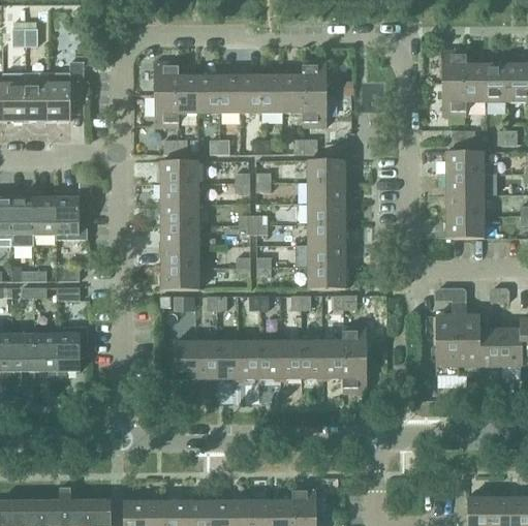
[(25,45),(25,29),(12,29),(12,44),(25,45)]
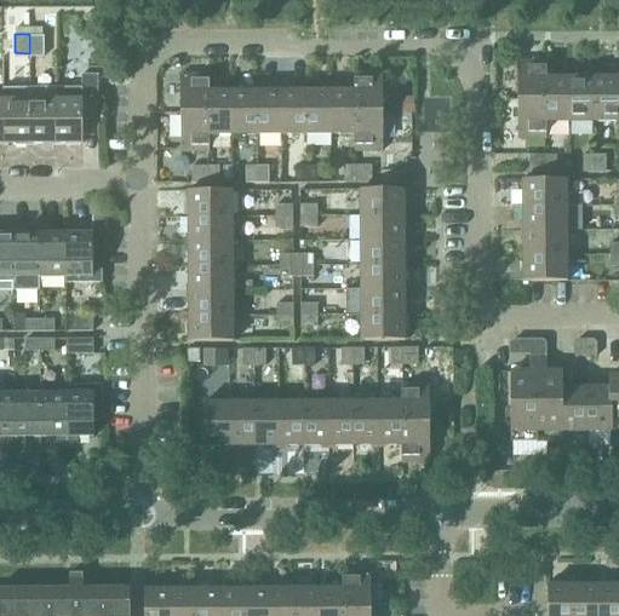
[(29,34),(29,53),(44,53),(44,34),(29,34)]
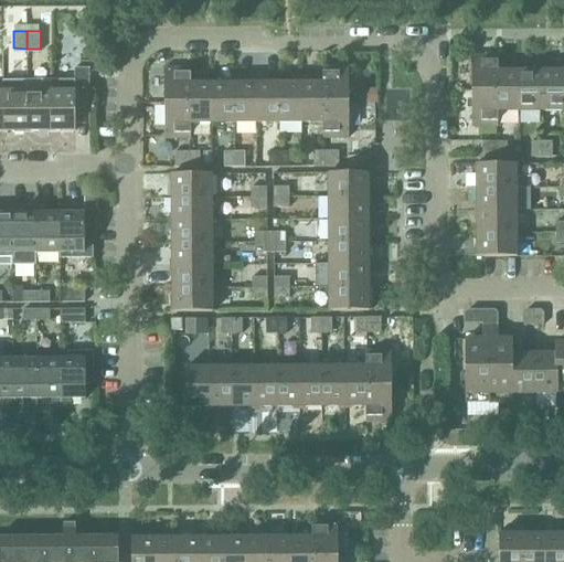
[(498,88),(498,69),(498,52),(471,52),(472,88),(498,88)]
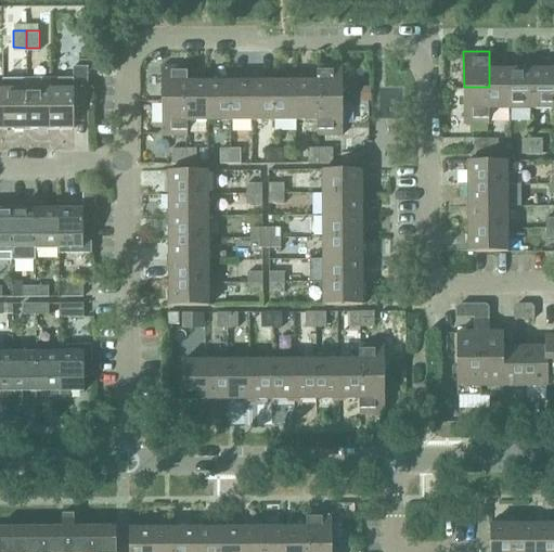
[(163,99),(185,99),(185,78),(187,78),(187,63),(162,63),(163,99)]
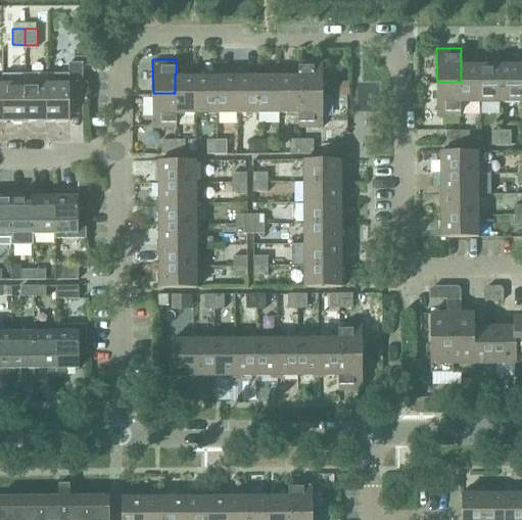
[(300,92),(322,92),(322,59),(298,59),(298,74),(300,74),(300,92)]
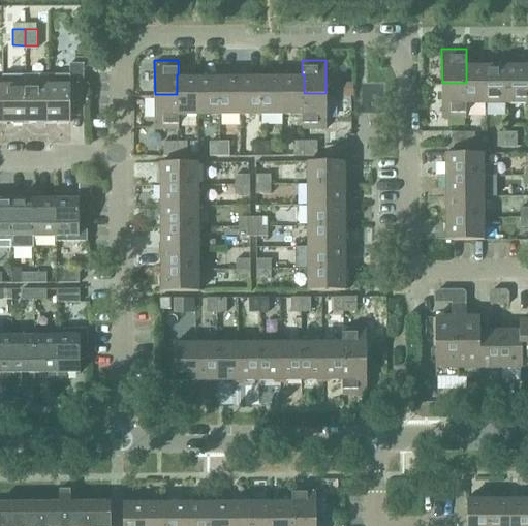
[(508,101),(508,63),(488,64),(488,101),(508,101)]
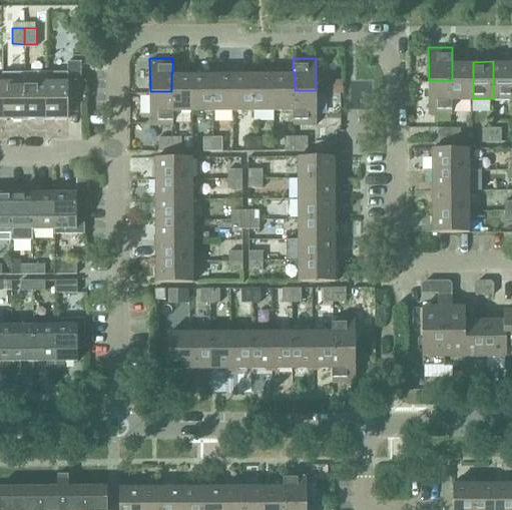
[(511,61),(493,61),(493,98),(511,97),(511,61)]
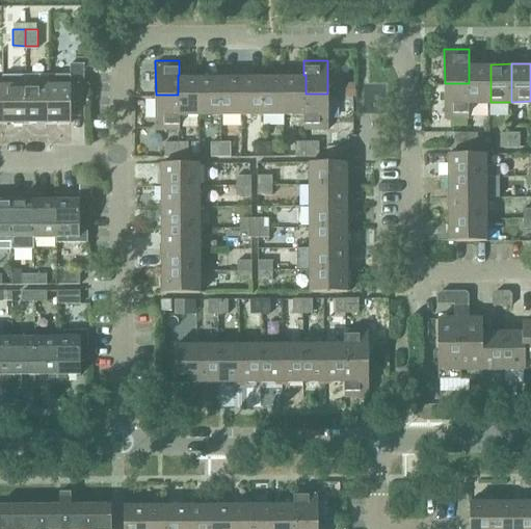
[(84,109),(84,64),(71,64),(71,73),(48,73),(48,121),(71,121),(71,109),(84,109)]
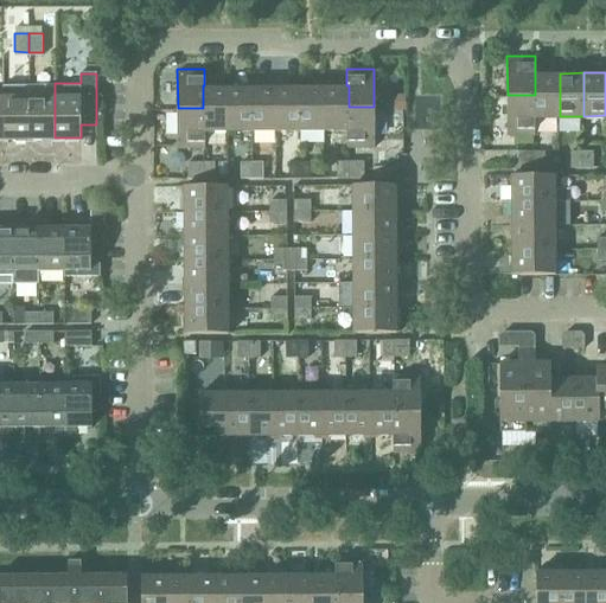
[(535,74),(535,95),(535,116),(560,116),(560,74),(535,74)]
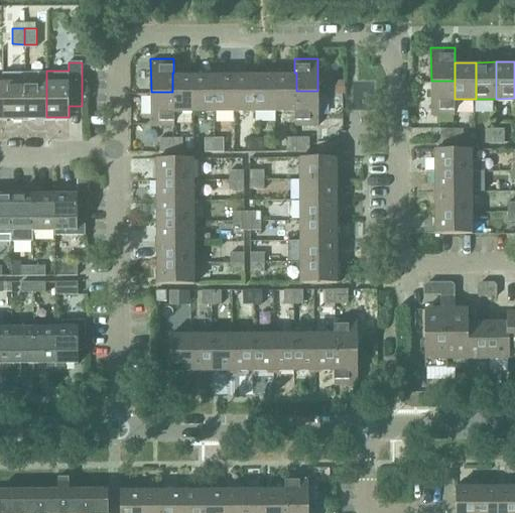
[(3,81),(3,117),(24,117),(24,71),(3,71),(3,81)]
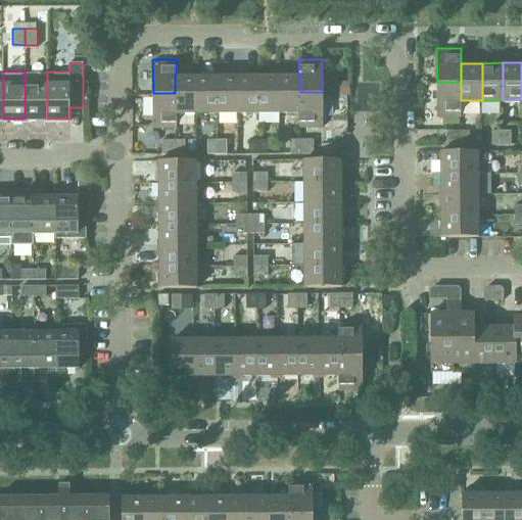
[(25,72),(25,119),(47,119),(47,72),(25,72)]
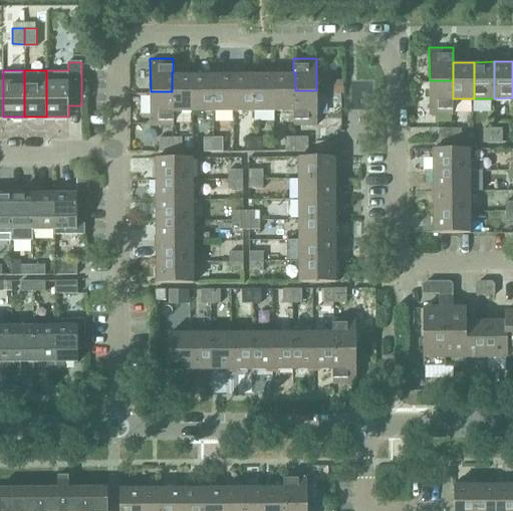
[(192,109),(192,72),(173,72),(172,72),(172,91),(172,109),(174,109),(192,109)]
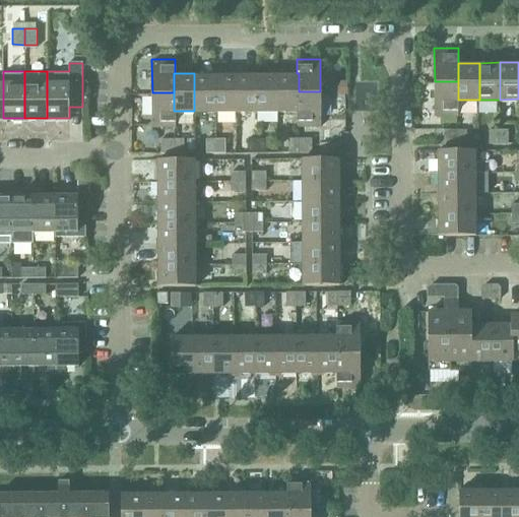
[(215,111),(215,73),(194,73),(194,111),(215,111)]
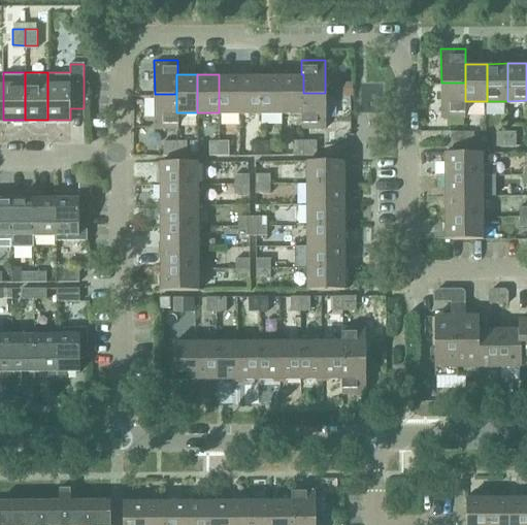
[(239,111),(239,74),(219,74),(219,112),(239,111)]
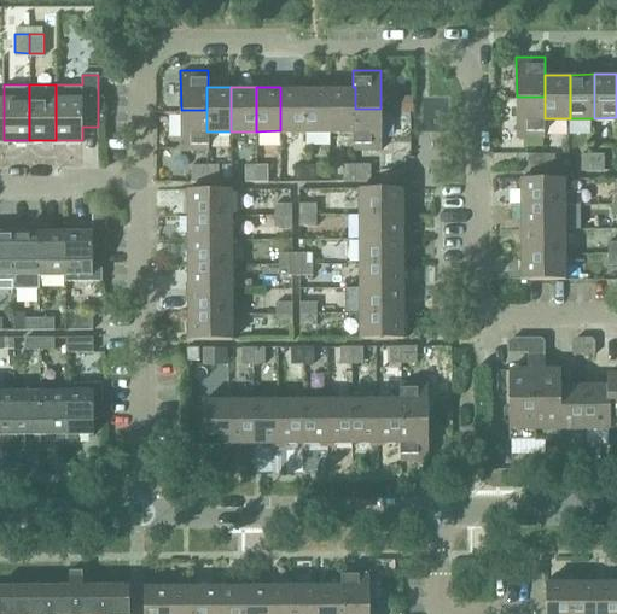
[(306,130),(306,87),(280,87),(280,130),(306,130)]
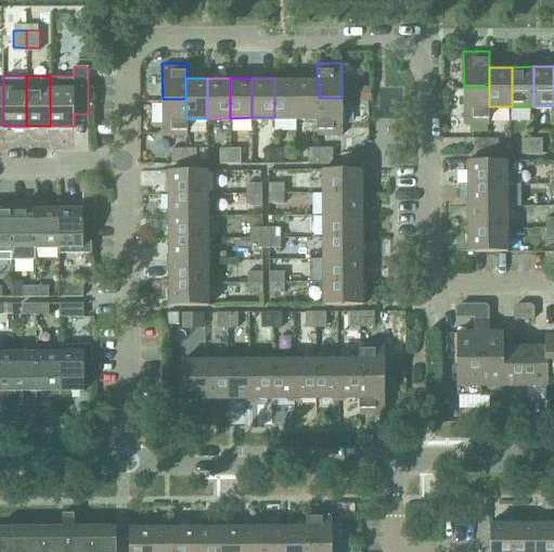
[(297,117),(297,78),(274,78),(274,117),(297,117)]
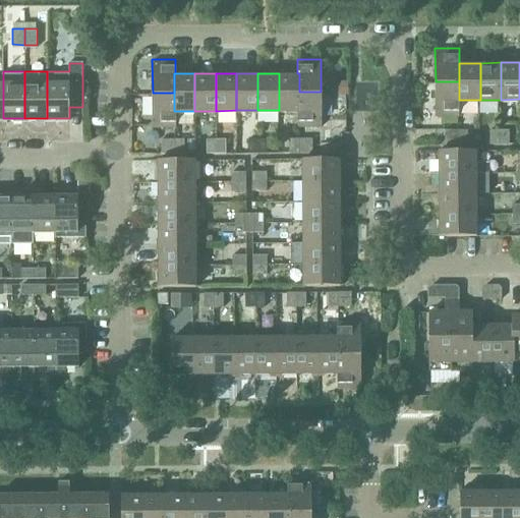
[(279,73),(279,110),(297,110),(299,110),(299,92),(299,73),(297,73),(279,73)]
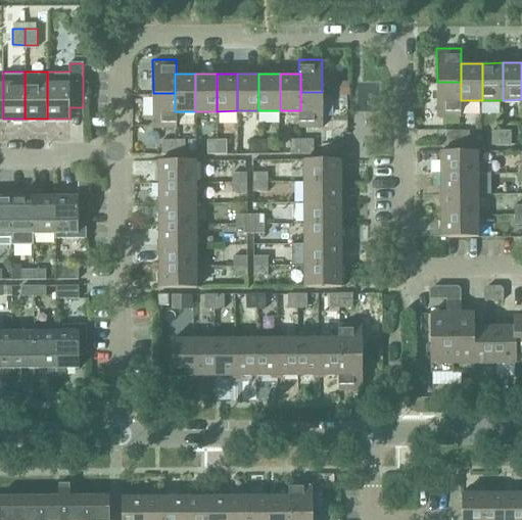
[(461,100),(461,82),(437,82),(437,114),(461,113),(461,100)]
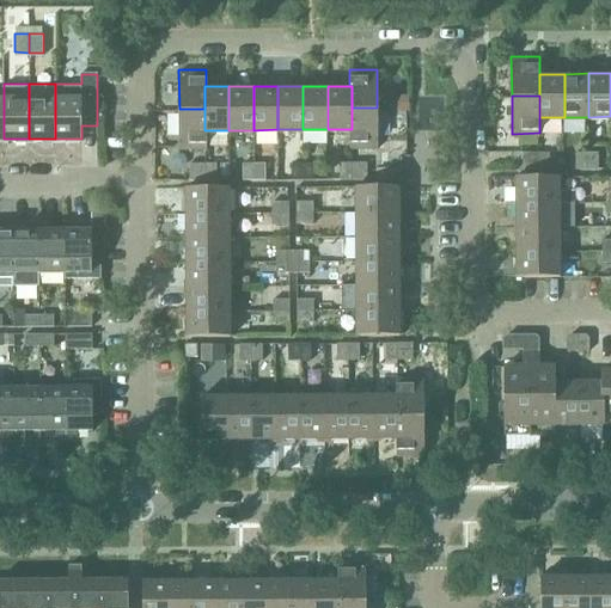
[(377,108),(352,108),(352,129),(349,129),(349,146),(378,145),(377,108)]
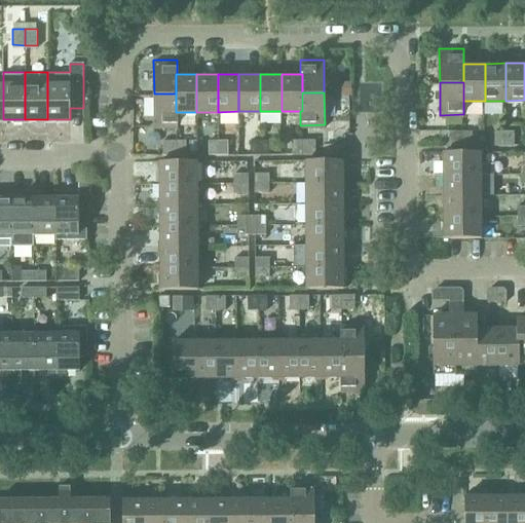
[(176,94),(154,94),(154,125),(178,125),(178,112),(176,112),(176,94)]
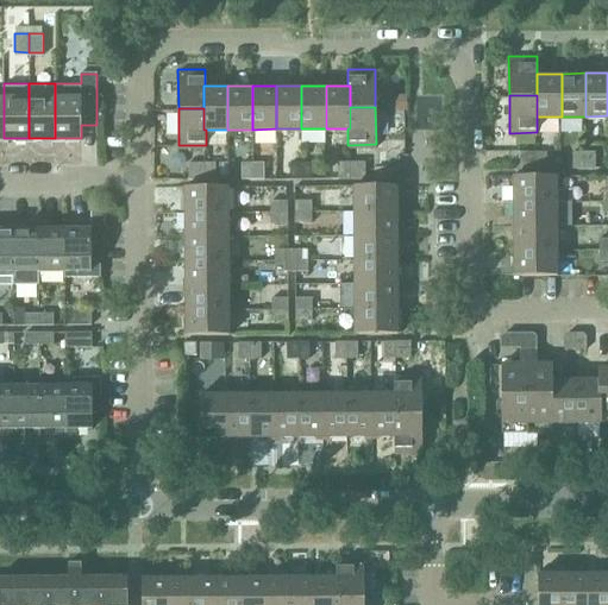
[(596,165),(596,147),(585,149),(585,165),(596,165)]
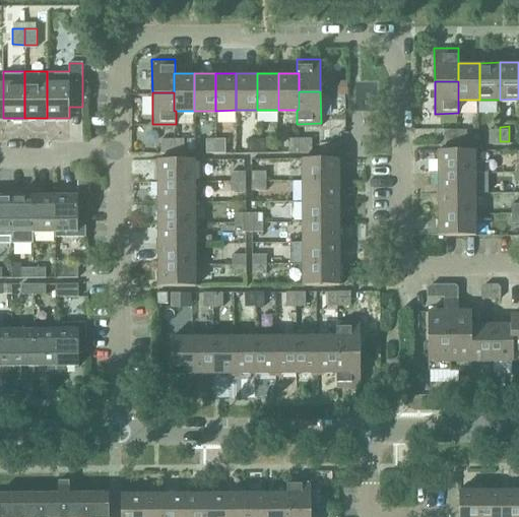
[(500,127),(490,127),(490,141),(500,141),(500,127)]
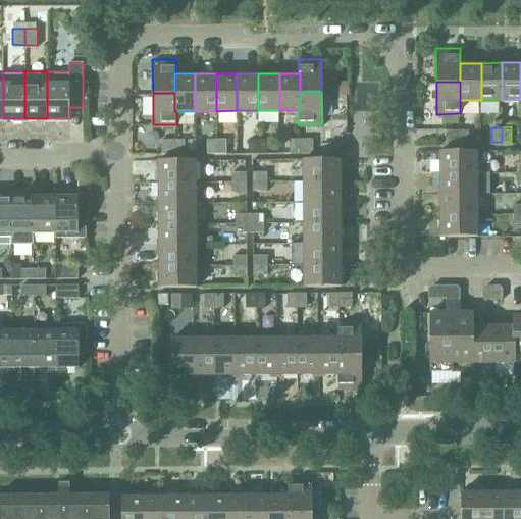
[(455,128),(456,136),(456,142),(467,142),(467,128),(455,128)]
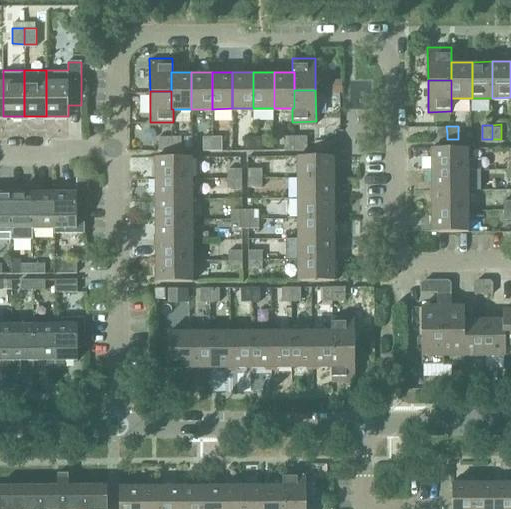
[(294,141),(293,134),(284,134),(284,148),(294,148),(294,141)]
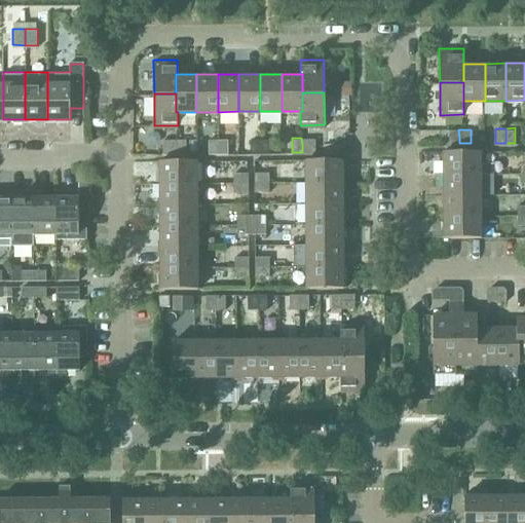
[(176,146),(176,152),(186,152),(186,139),(176,139),(176,146)]
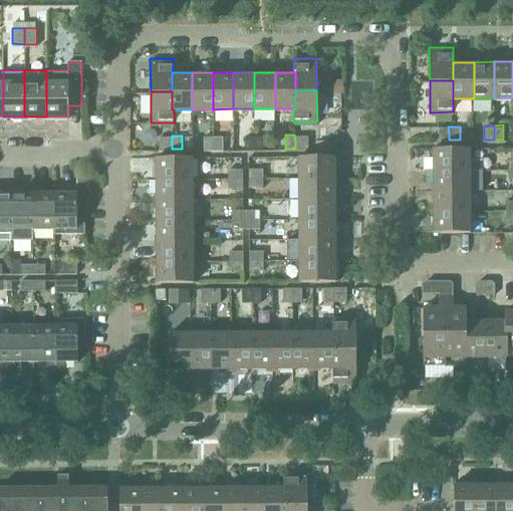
[(205,136),(205,149),(214,149),(214,136),(205,136)]
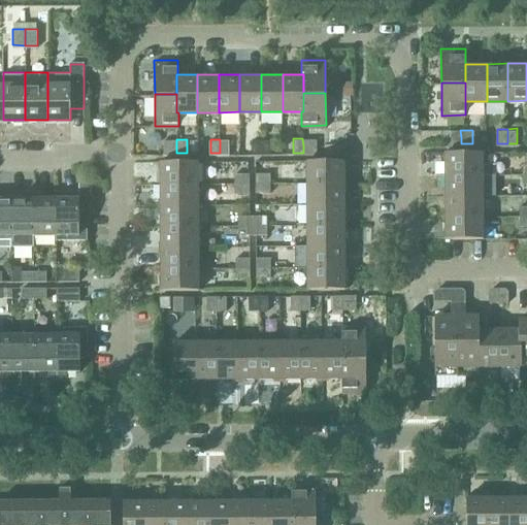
[(230,153),(230,139),(220,139),(220,153),(230,153)]
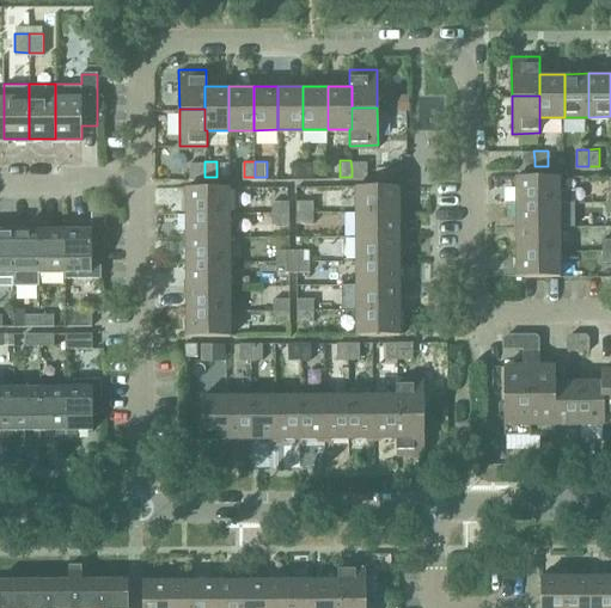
[(292,161),(292,177),(304,177),(304,161),(292,161)]
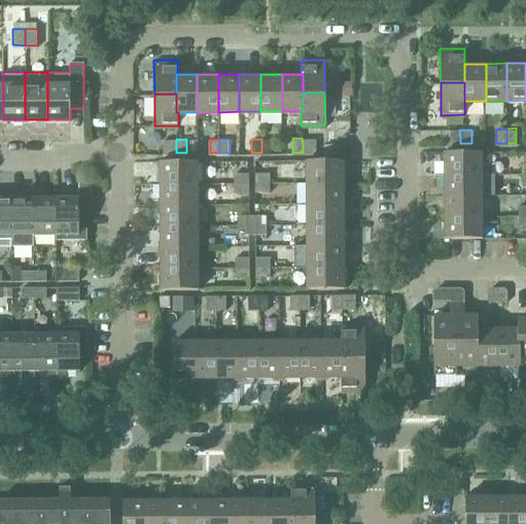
[(271,152),(271,139),(261,139),(261,152),(271,152)]
